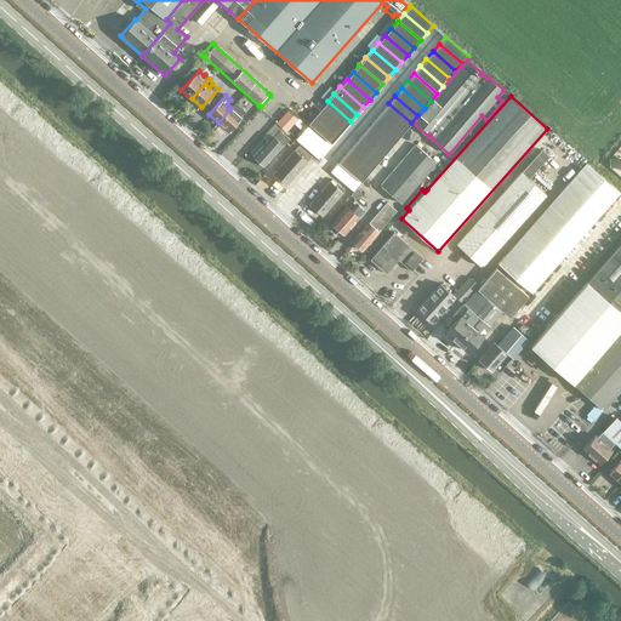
[(328,101),(322,108),(345,129),(351,121),(328,101)]
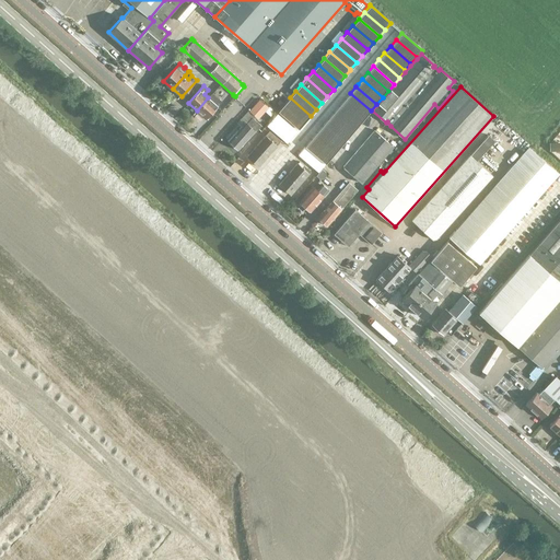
[(350,93),(345,100),(365,117),(371,111),(350,93)]
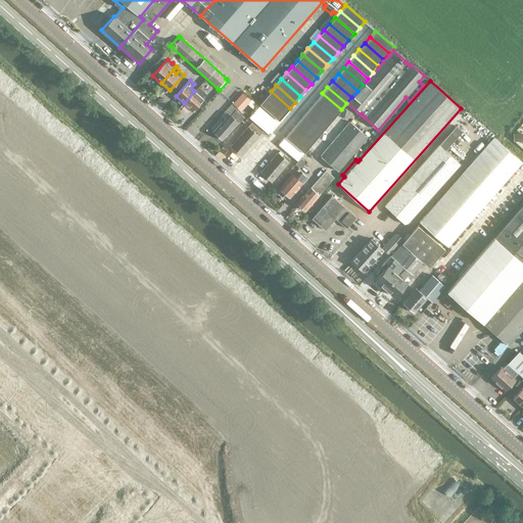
[(194,91),(184,103),(191,110),(206,94),(202,91),(198,95),(194,91)]
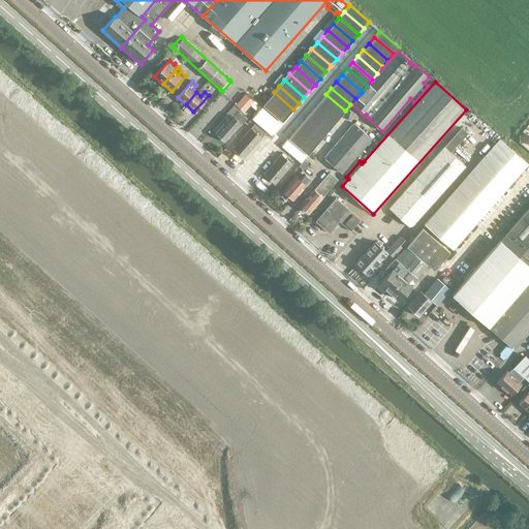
[(274,92),(268,98),(287,116),(293,110),(274,92)]
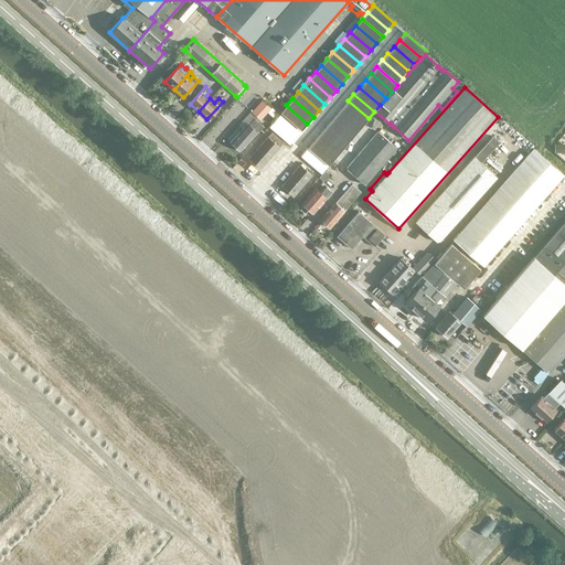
[(348,100),(342,107),(363,125),(369,118),(348,100)]
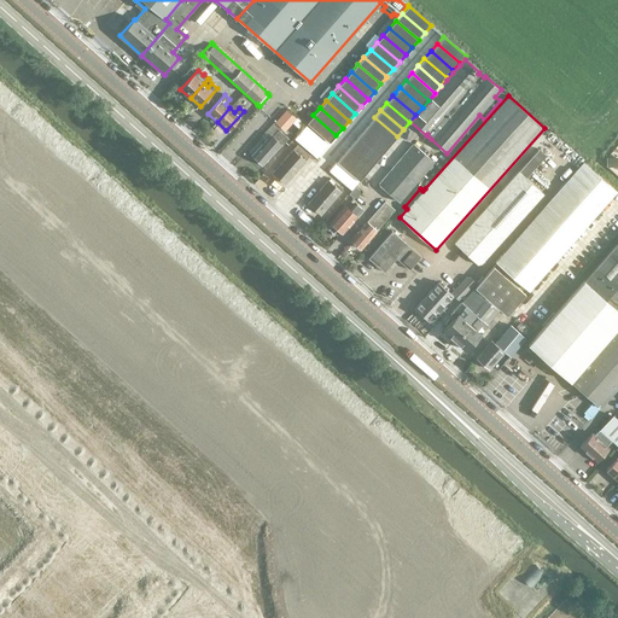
[(283,128),(292,117),(286,111),(277,122),(283,128)]
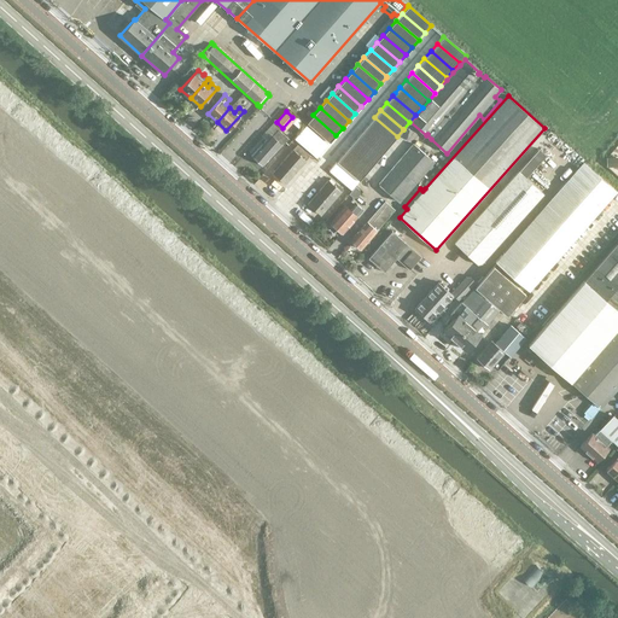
[(313,116),(307,123),(330,143),(336,135),(313,115),(313,116)]
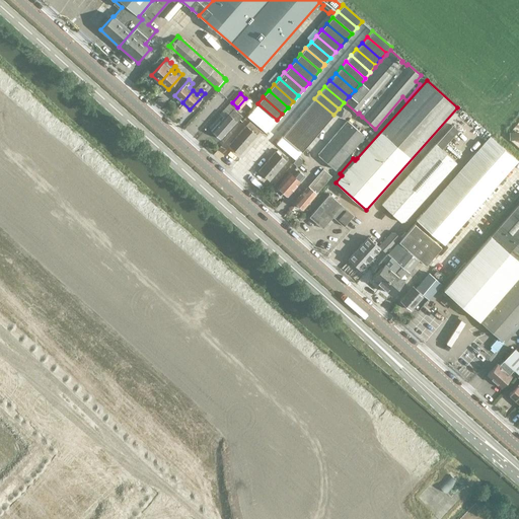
[(314,98),(309,104),(328,121),(334,115),(314,98)]
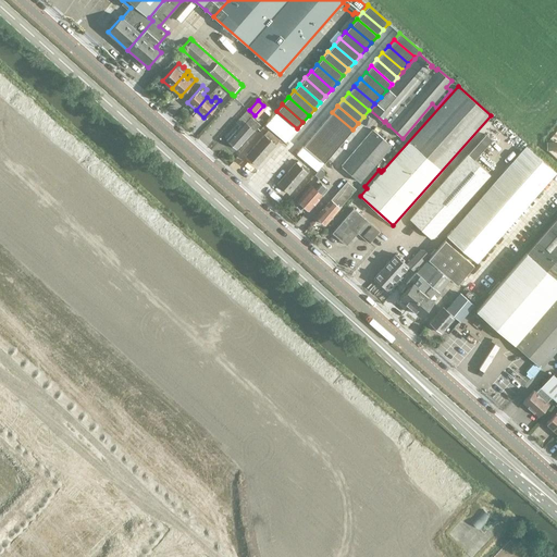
[(332,112),(326,119),(346,136),(353,130),(332,112)]
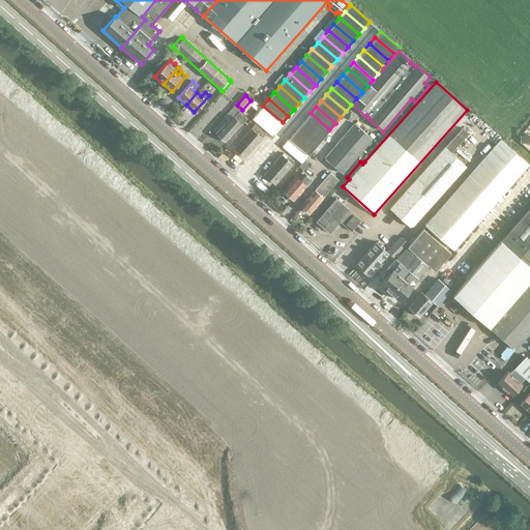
[(225,142),(244,120),(236,113),(230,120),(229,119),(215,134),(225,142)]
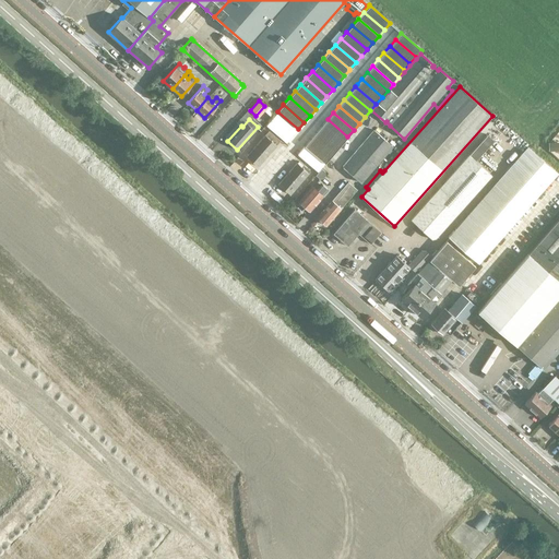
[(328,119),(321,126),(342,143),(347,137),(328,119)]
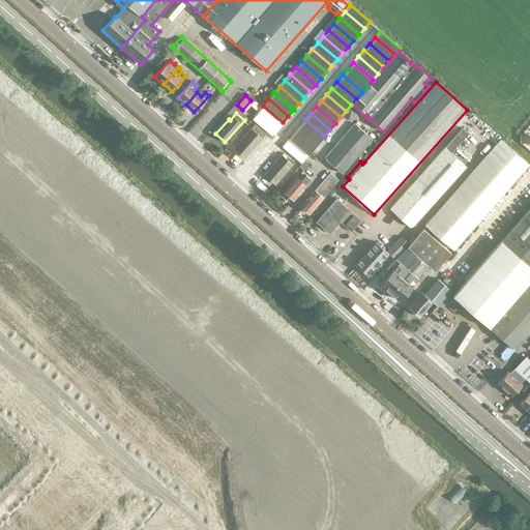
[(304,119),(299,125),(319,143),(324,136),(304,119)]
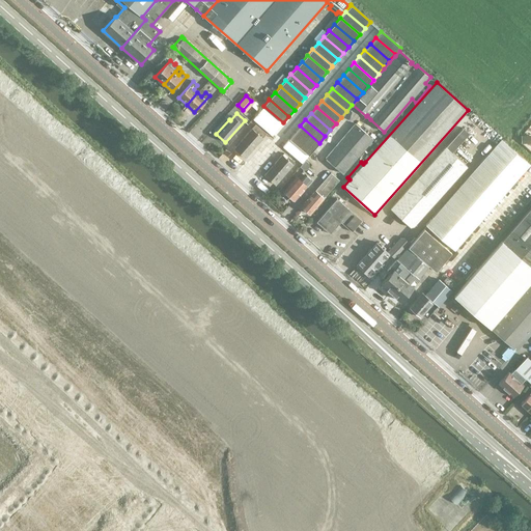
[(325,158),(343,174),(347,177),(361,162),(357,159),(373,139),(355,123),(325,158)]
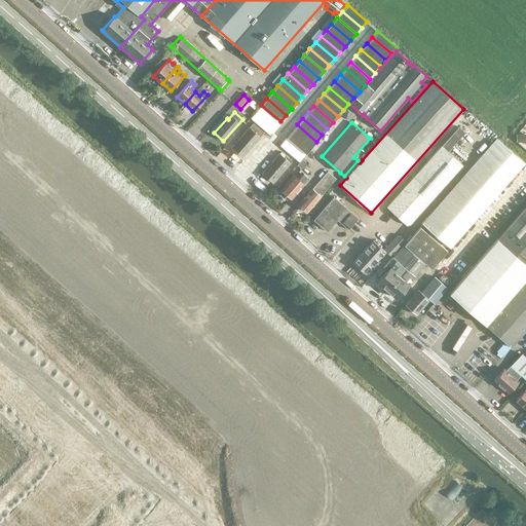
[(260,138),(260,137),(264,133),(261,129),(260,129),(253,123),(232,148),(242,157),(260,138)]
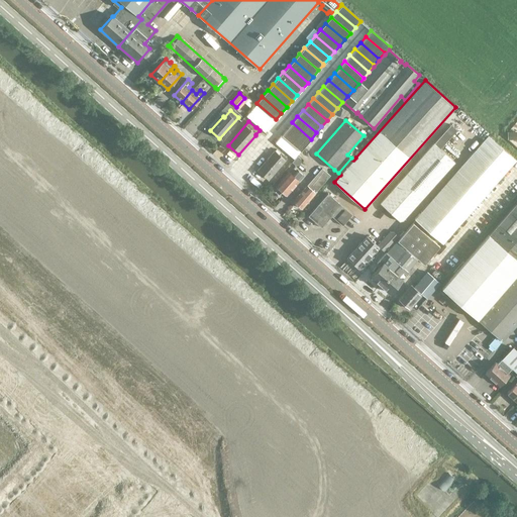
[(292,122),(287,128),(306,145),(311,139),(292,122)]
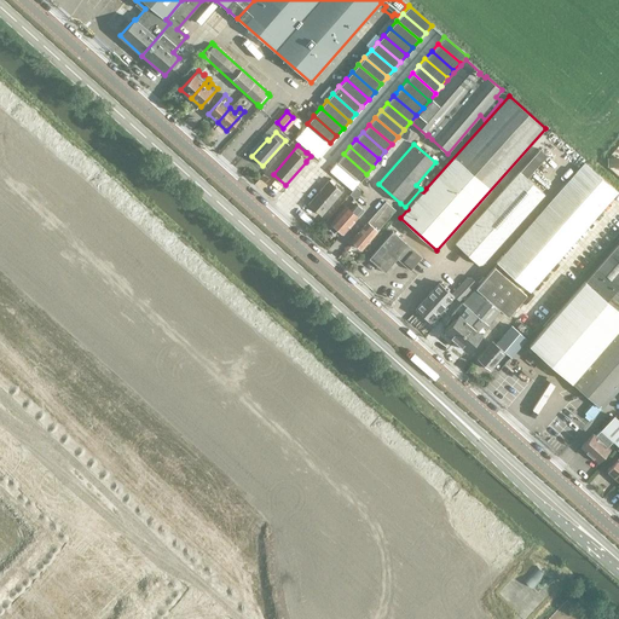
[(526,179),(548,156),(539,149),(520,172),(519,172),(455,243),(463,250),(460,254),(469,262),(473,259),(478,264),(482,265),(544,195),(526,179)]
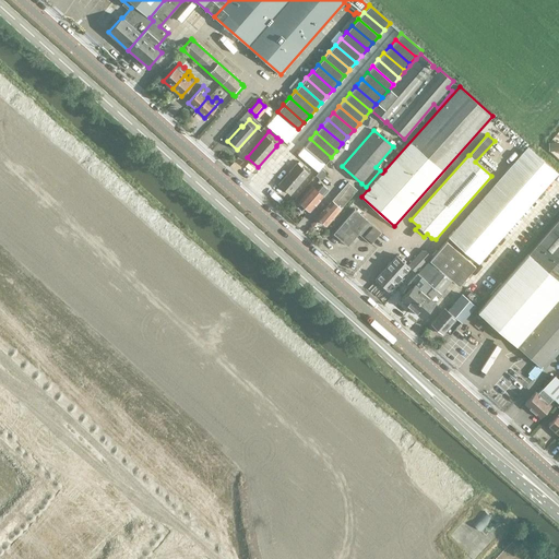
[(310,139),(305,146),(325,164),(331,157),(310,139)]
